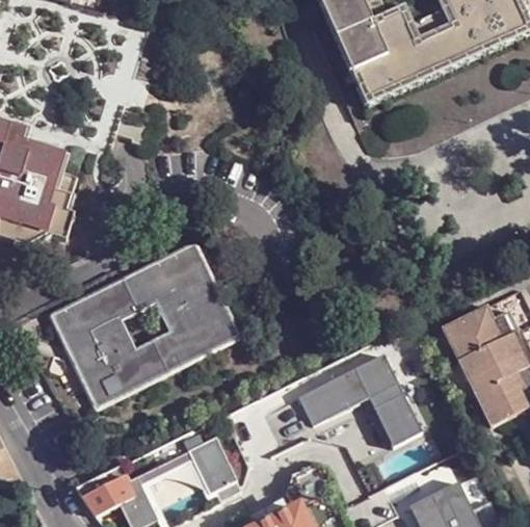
[(318,0),(364,102),(529,27),(529,21),(520,0),(318,0)]
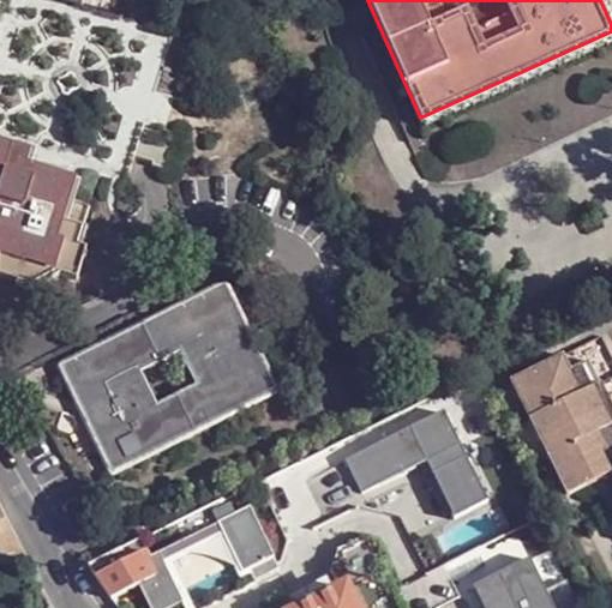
[(0,271),(18,276),(23,259),(53,268),(76,275),(85,244),(77,241),(67,239),(72,221),(63,218),(70,196),(48,190),(55,169),(28,158),(30,146),(0,137),(0,271)]
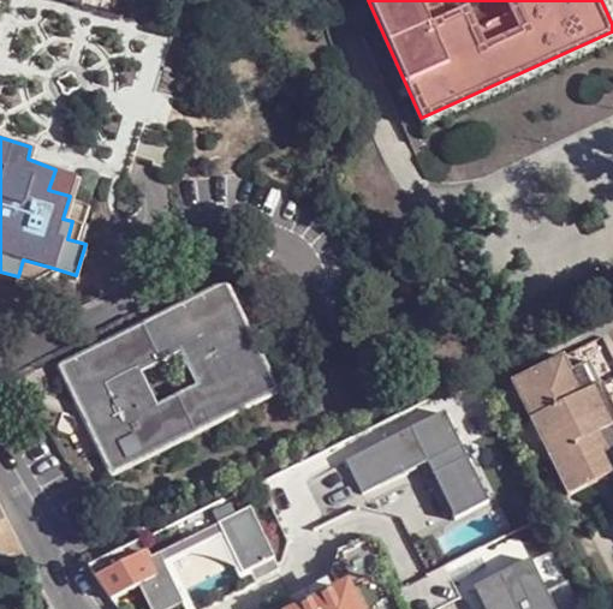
[(70,196),(76,175),(55,169),(48,190),(70,196)]
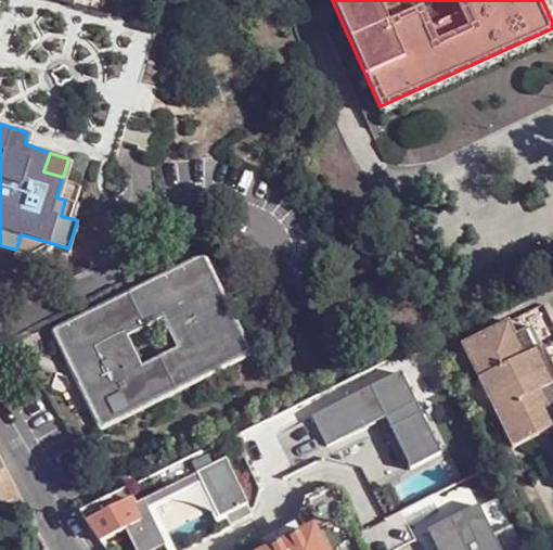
[(65,200),(61,216),(69,218),(78,182),(63,177),(56,197),(65,200)]
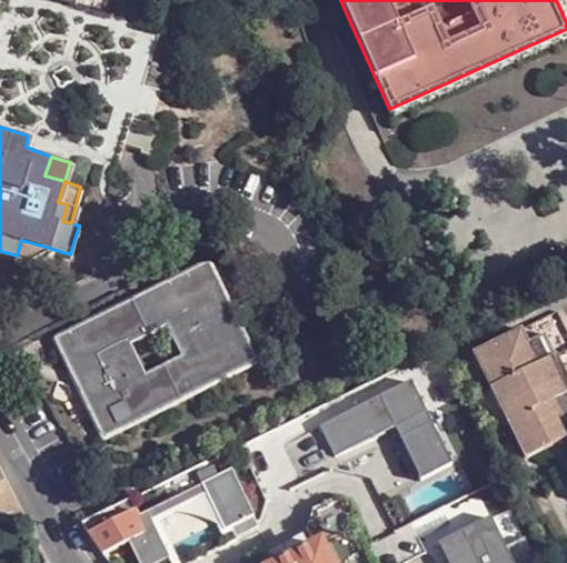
[(21,240),(17,255),(28,259),(49,248),(21,240)]
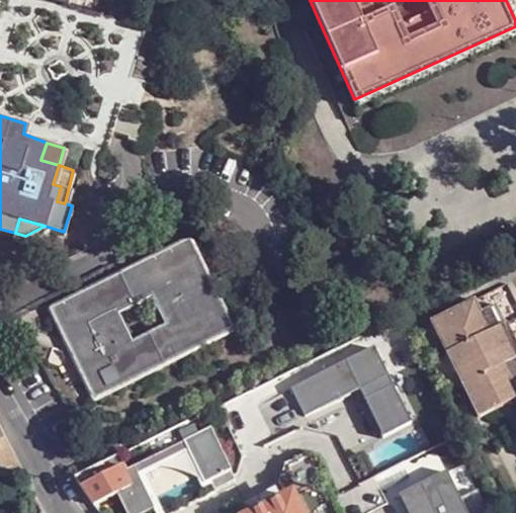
[(94,396),(97,395),(234,328),(235,325),(234,321),(192,238),(191,235),(188,233),(184,235),(50,301),(48,304),(49,308),(91,394),(94,396)]
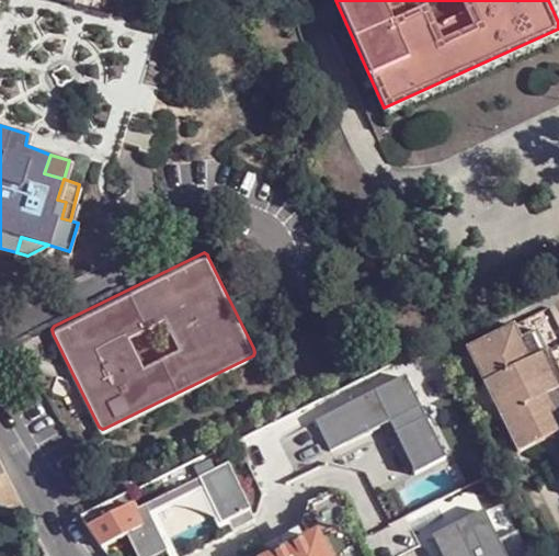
[(500,411),(517,447),(558,427),(558,411),(558,409),(558,408),(558,365),(548,344),(538,324),(521,331),(514,318),(465,343),(482,376),(500,411)]
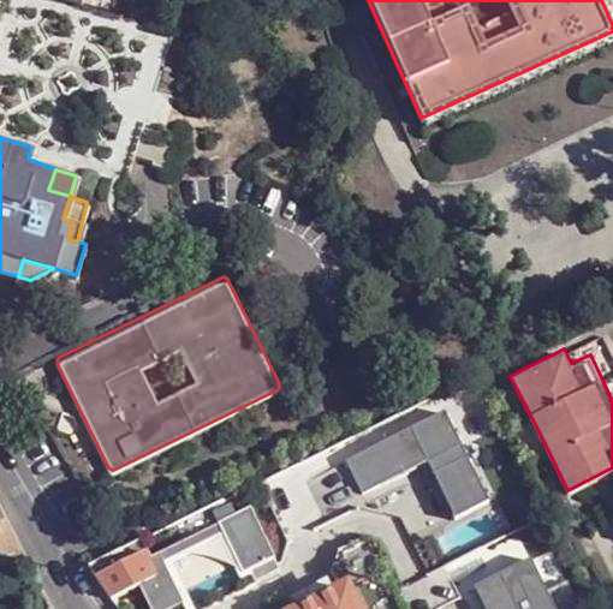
[(442,410),(344,458),(362,494),(430,460),(458,514),(487,500),(442,410)]
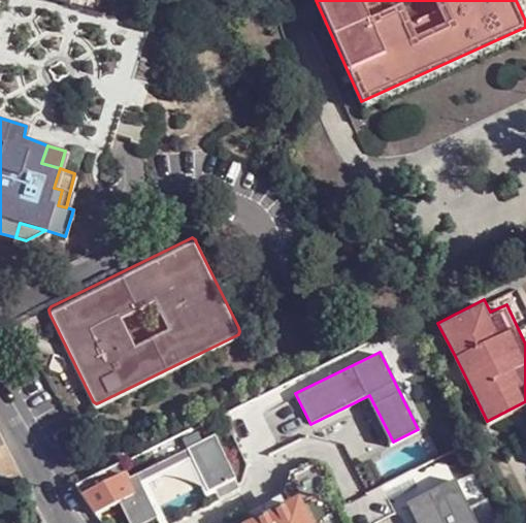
[(4,442),(0,443),(0,480),(2,482),(13,482),(18,480),(22,478),(9,452),(4,442)]
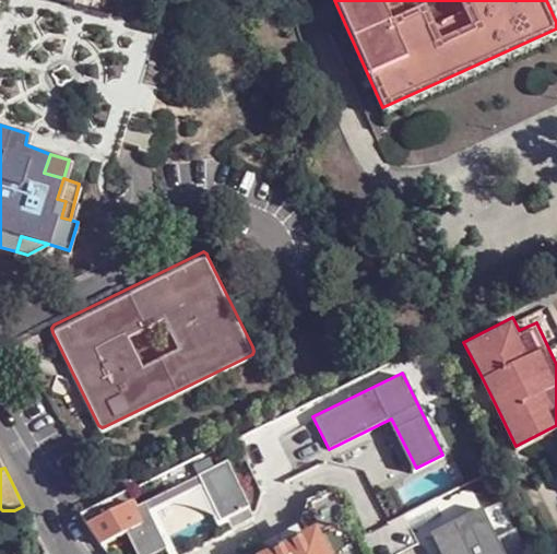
[(166,483),(160,470),(152,473),(158,487),(166,483)]
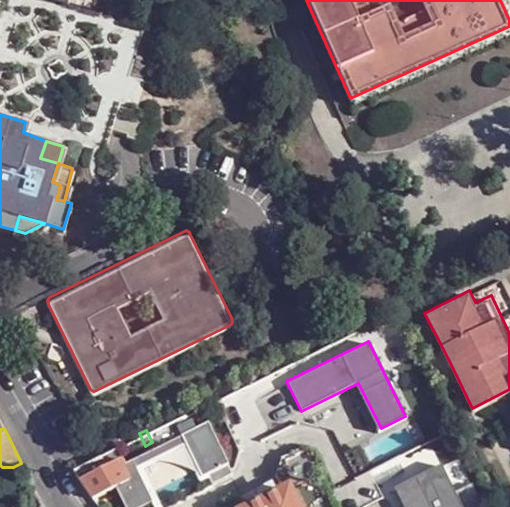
[(78,476),(91,494),(131,473),(117,444),(100,453),(106,461),(78,476)]
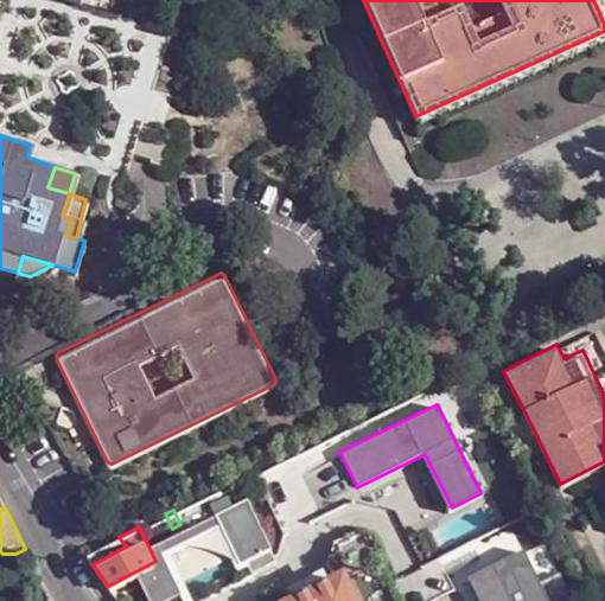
[(546,600),(521,549),(467,575),(479,600),(546,600)]
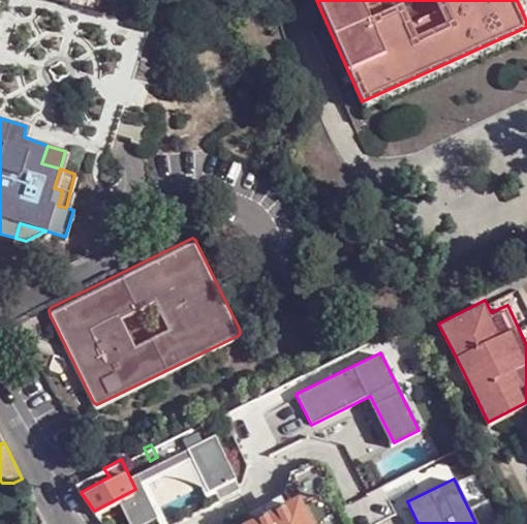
[(286,506),(250,523),(306,523),(295,502),(286,506)]
